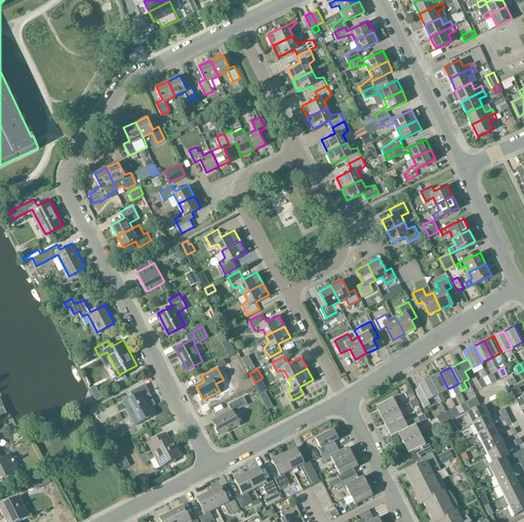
[(446,398),(443,392),(448,389),(440,372),(430,377),(439,394),(442,400),(446,398)]
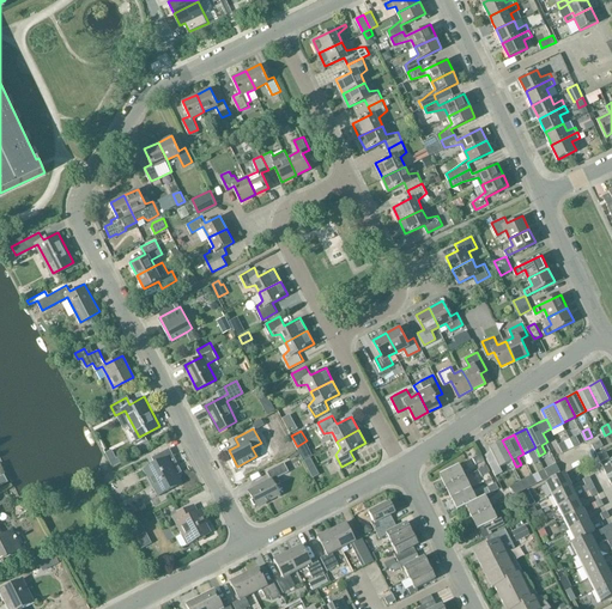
[(575,445),(581,443),(576,434),(570,437),(575,445)]
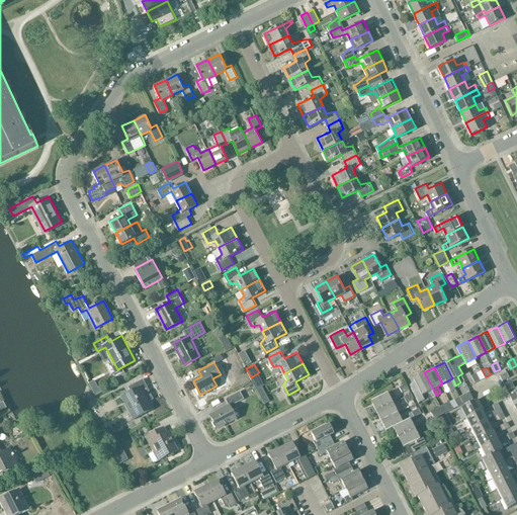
[(507,370),(500,374),(503,379),(510,375),(507,370)]
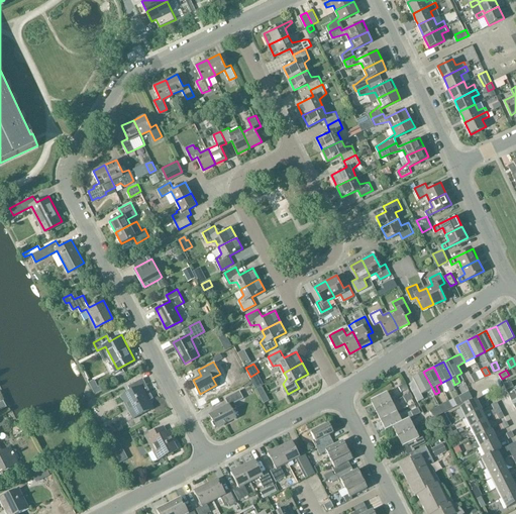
[(423,372),(413,377),(421,393),(432,388),(423,372)]
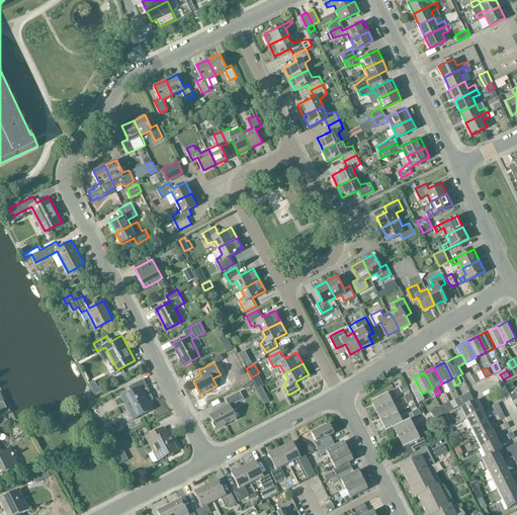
[(471,374),(476,381),(481,378),(477,372),(471,374)]
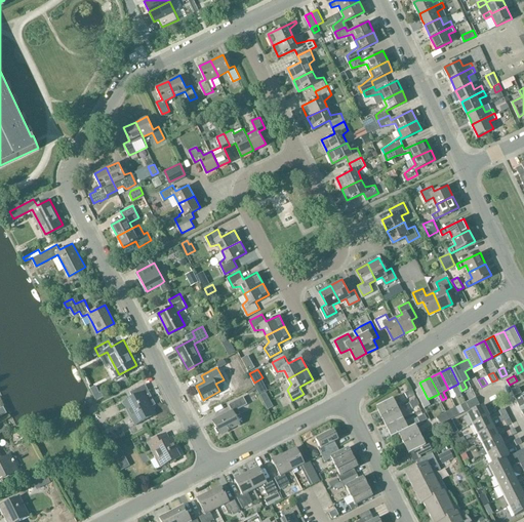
[(146,383),(130,390),(134,396),(127,400),(138,422),(156,412),(152,405),(156,403),(146,383)]
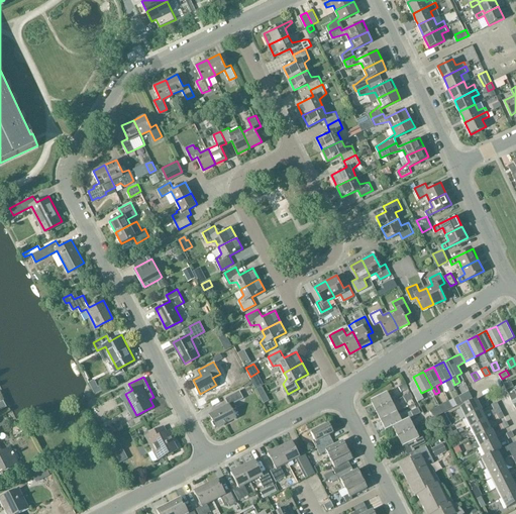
[(504,383),(507,388),(514,385),(511,380),(504,383)]
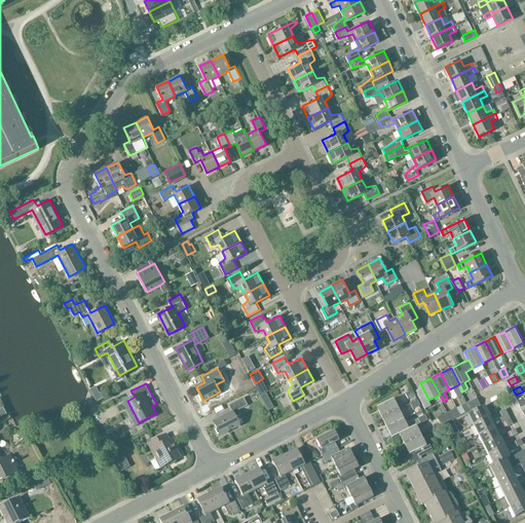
[(266,391),(261,395),(265,403),(270,400),(266,391)]
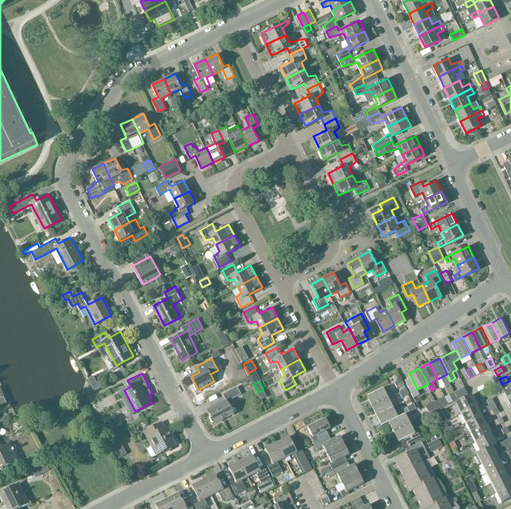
[(237,385),(223,392),(227,400),(209,409),(215,422),(233,412),(230,407),(236,404),(233,398),(242,393),(237,385)]
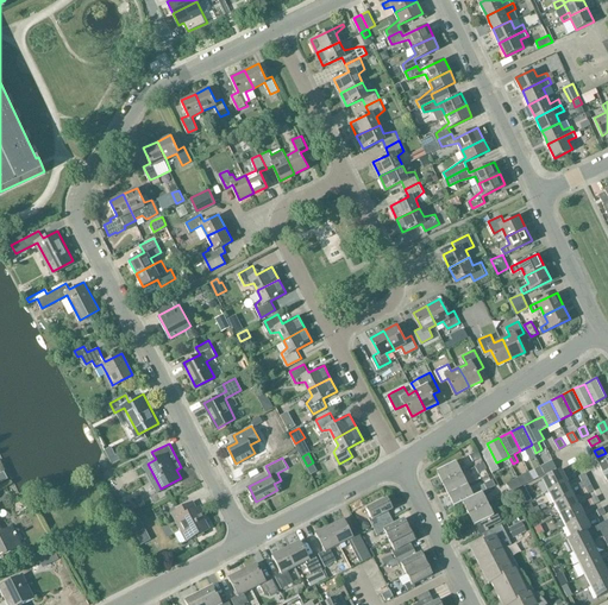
[(541,465),(545,472),(557,467),(552,459),(541,465)]
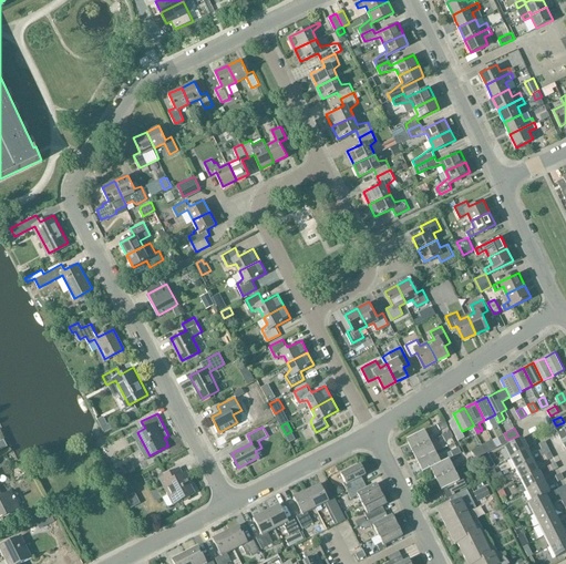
[(407,438),(412,449),(431,440),(424,429),(407,438)]
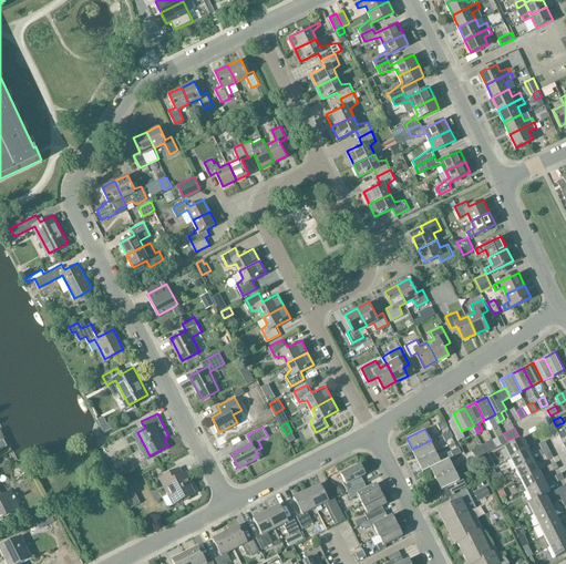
[(498,436),(502,443),(507,440),(504,433),(498,436)]
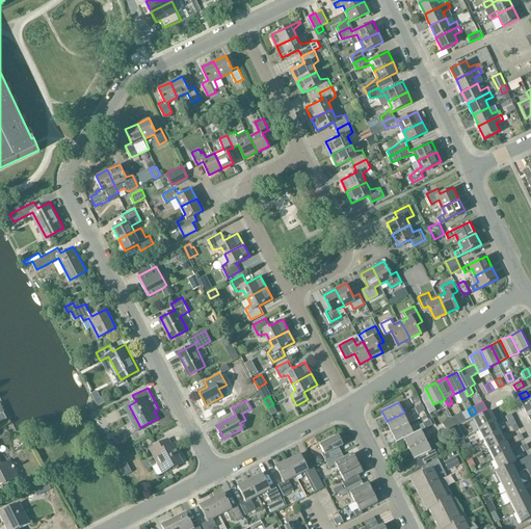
[(474,418),(479,428),(496,420),(490,410),(474,418)]
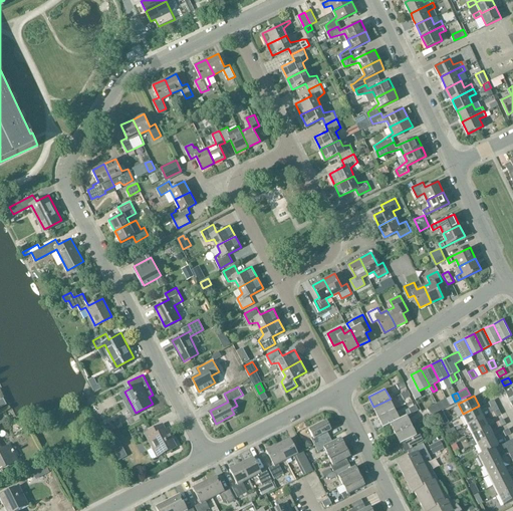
[(442,400),(438,402),(441,409),(451,404),(447,397),(442,400)]
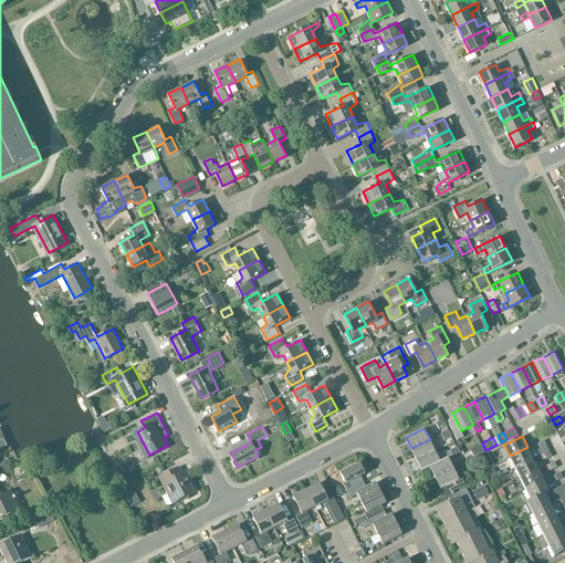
[(411,448),(417,458),(435,449),(430,439),(411,448)]
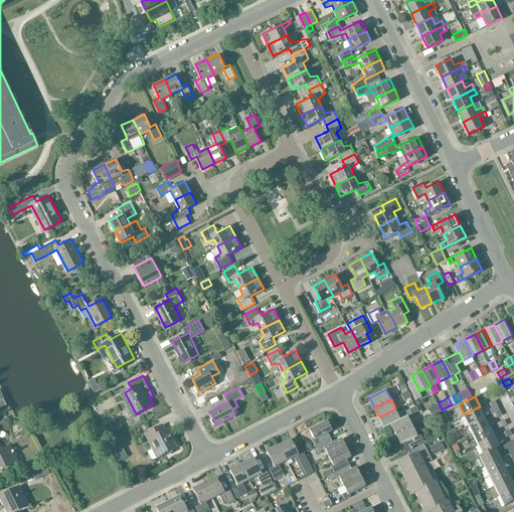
[(437,412),(442,409),(439,402),(434,405),(437,412)]
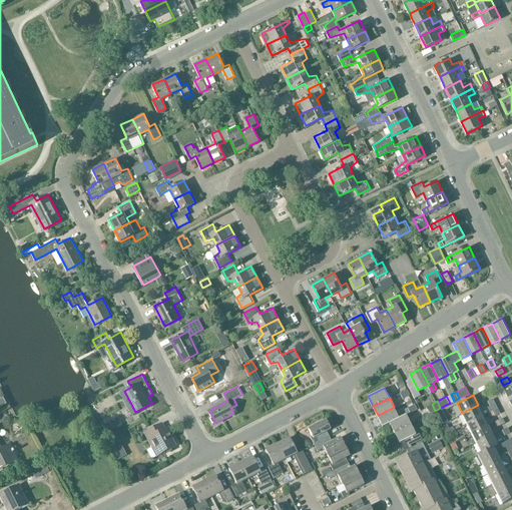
[(430,413),(435,411),(432,404),(427,406),(430,413)]
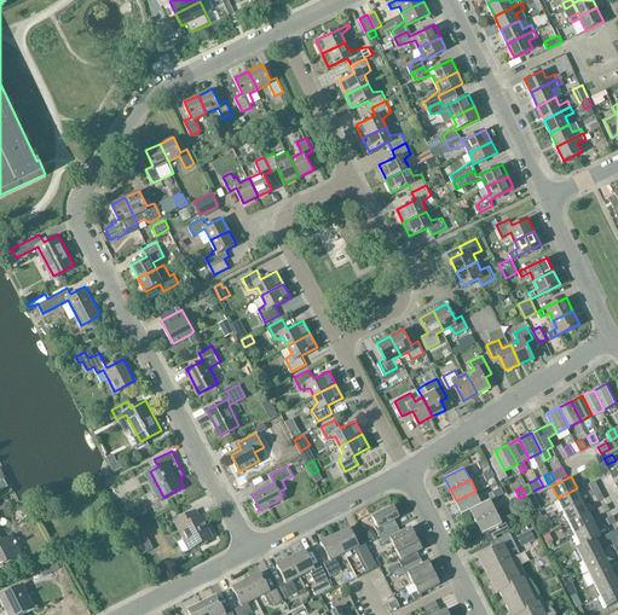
[(583,499),(577,488),(558,498),(564,510),(583,499)]
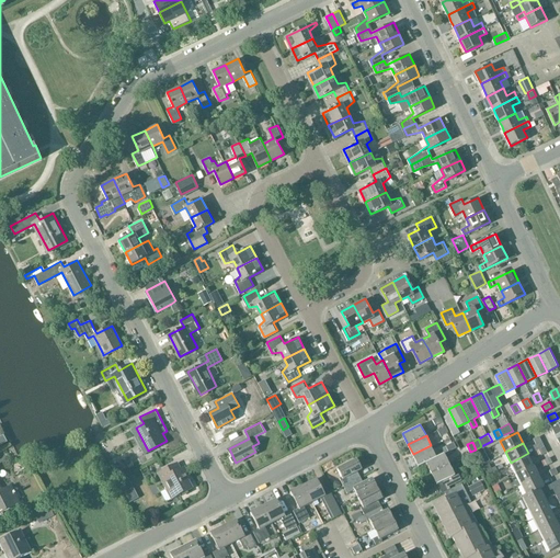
[(436,456),(431,445),(413,454),(419,466),(427,462),(426,462),(436,456)]
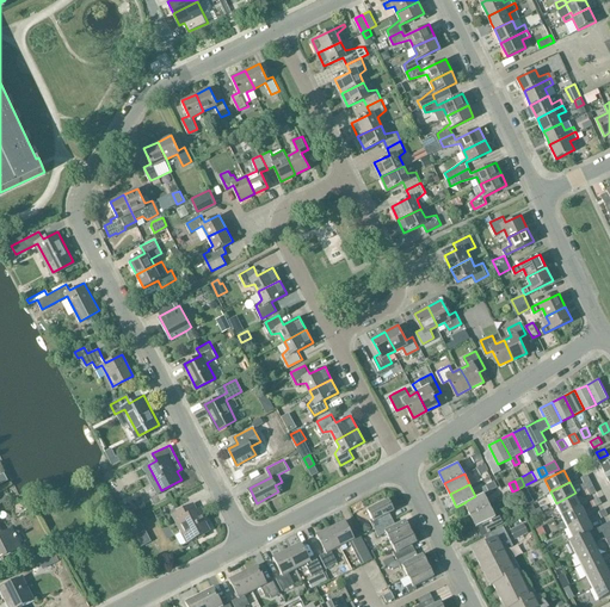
[(464,502),(466,502),(470,514),(490,505),(484,491),(475,496),(464,502)]
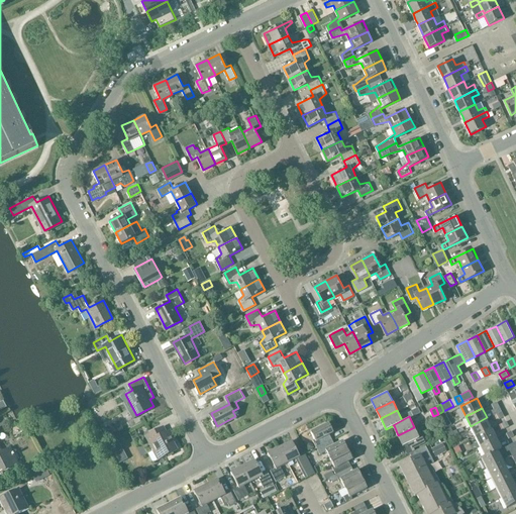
[(492,427),(487,417),(471,426),(476,435),(492,427)]
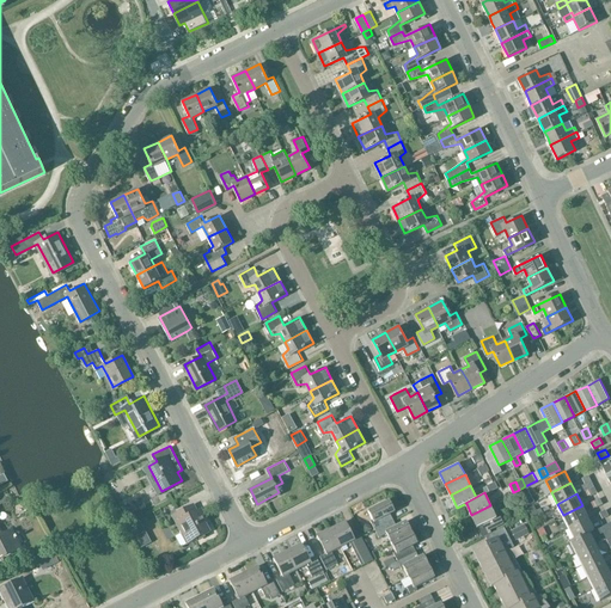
[(391,513),(396,510),(390,498),(370,509),(373,519),(372,520),(376,528),(395,519),(391,513)]
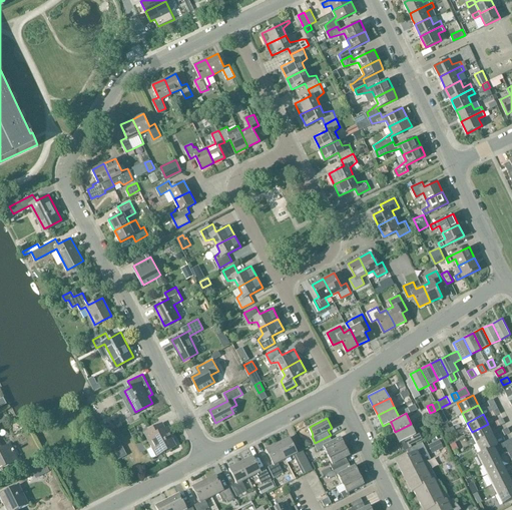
[(172,431),(169,426),(165,428),(163,422),(145,431),(157,454),(176,444),(170,432),(172,431)]
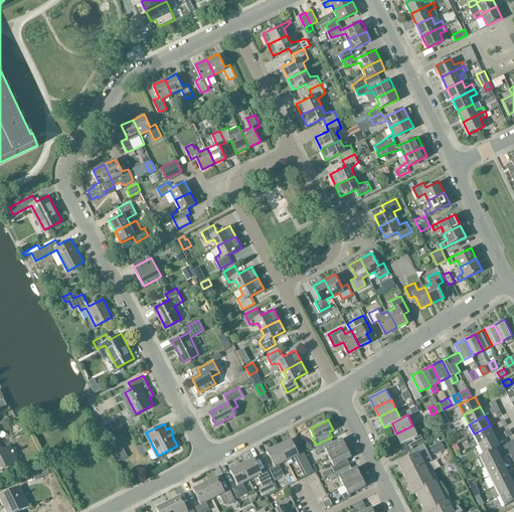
[(412,425),(396,434),(402,444),(410,440),(412,445),(424,439),(421,434),(417,435),(412,425)]
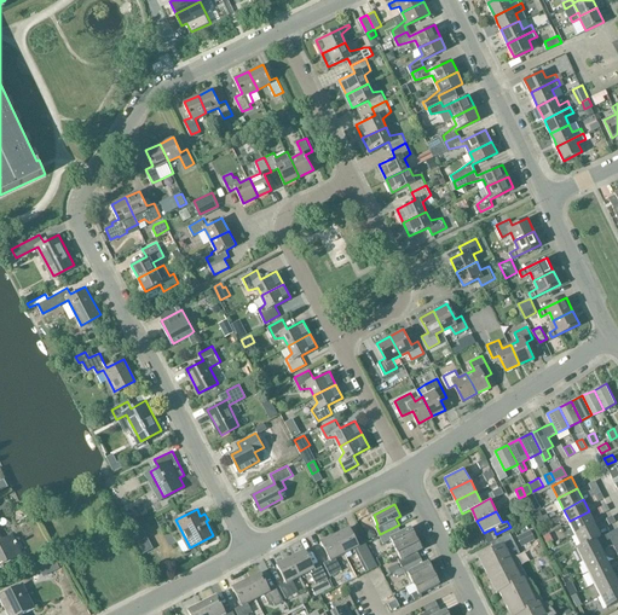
[(595,523),(589,511),(570,521),(576,533),(595,523)]
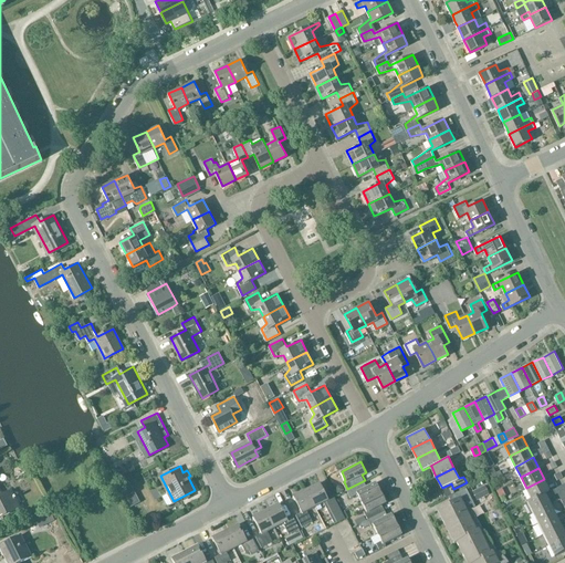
[(131,478),(123,481),(134,502),(142,498),(131,478)]
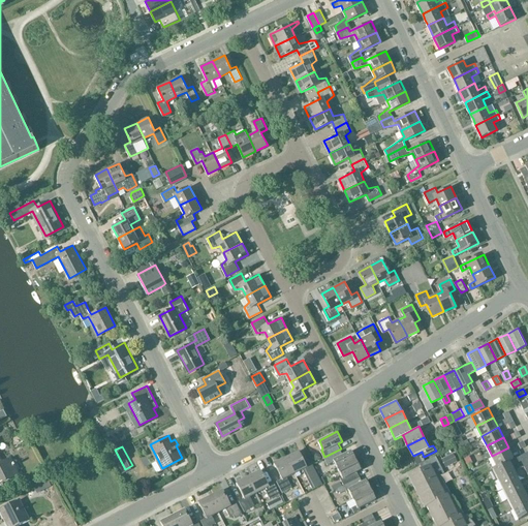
[(492,456),(497,465),(497,466),(509,459),(509,460),(514,458),(508,447),(492,456)]
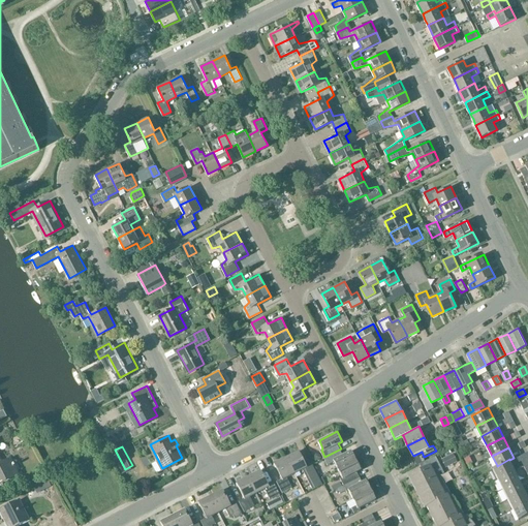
[(343,454),(341,449),(324,457),(328,463),(335,460),(339,468),(356,459),(351,450),(343,454)]
